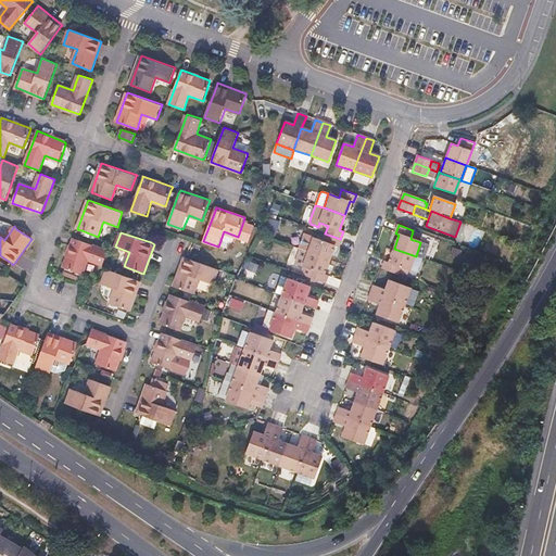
[(323,242),(313,239),(307,252),(329,260),(333,247),(338,248),(340,239),(325,234),(323,242)]
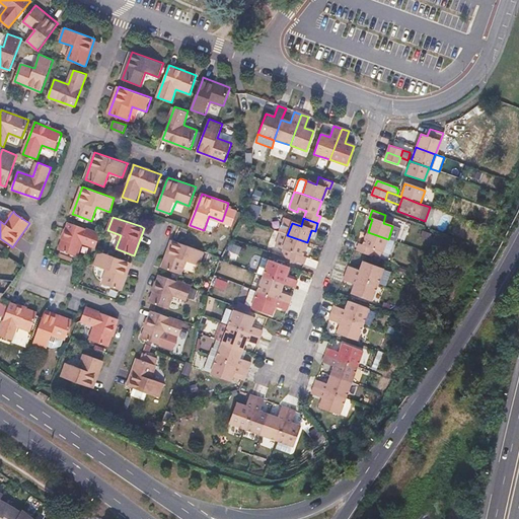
[(287,235),(292,223),(284,220),(280,232),(287,235)]
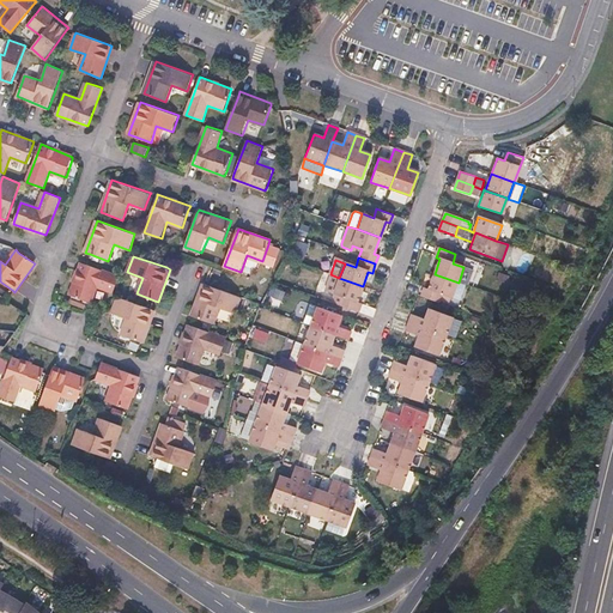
[(86,263),(82,262),(70,296),(72,296),(92,303),(98,287),(114,292),(120,277),(86,263)]
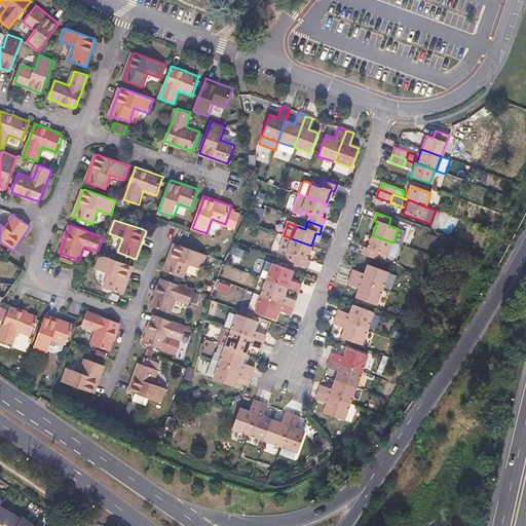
[(291,238),(284,235),(279,250),(295,255),(293,262),(307,267),(310,260),(306,259),(311,246),(291,238)]
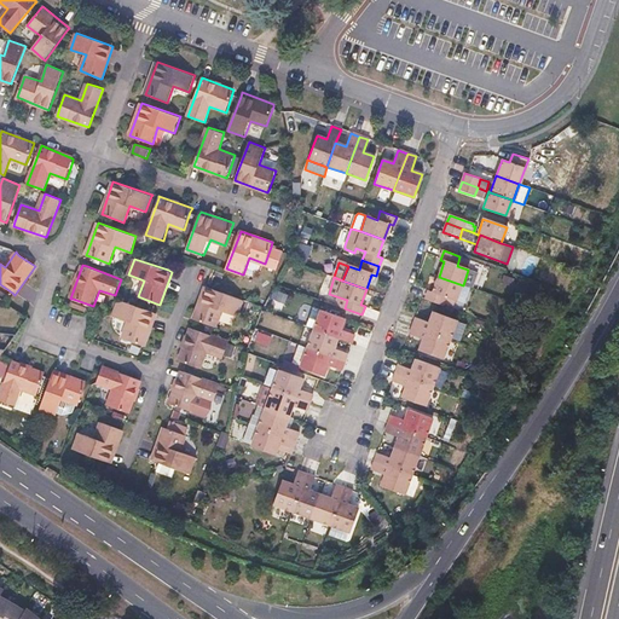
[(433,294),(428,293),(426,300),(443,306),(445,299),(457,302),(463,285),(439,277),(433,294)]
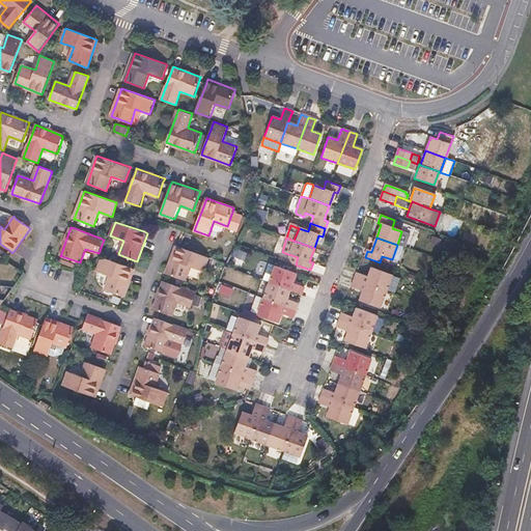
[(180,247),(177,246),(167,274),(169,275),(186,280),(191,266),(205,271),(211,258),(180,247)]
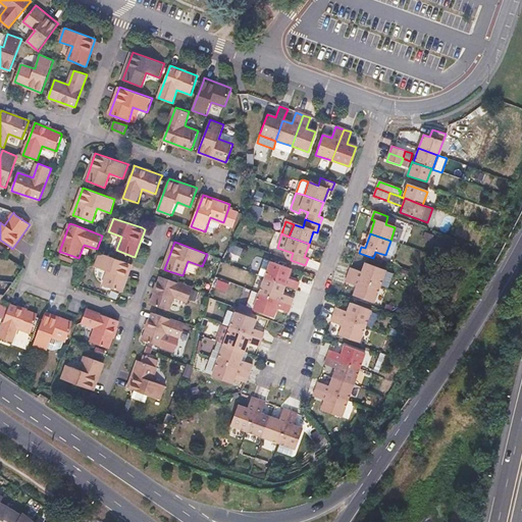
[(241,249),(233,246),(231,253),(239,256),(241,249)]
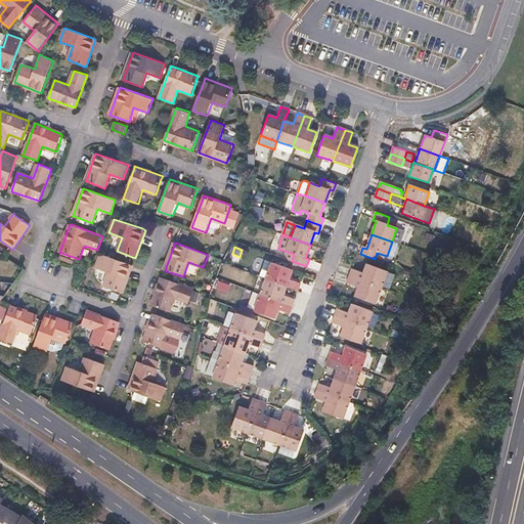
[(100,254),(95,267),(110,272),(103,287),(120,293),(122,293),(133,265),(129,264),(100,254)]
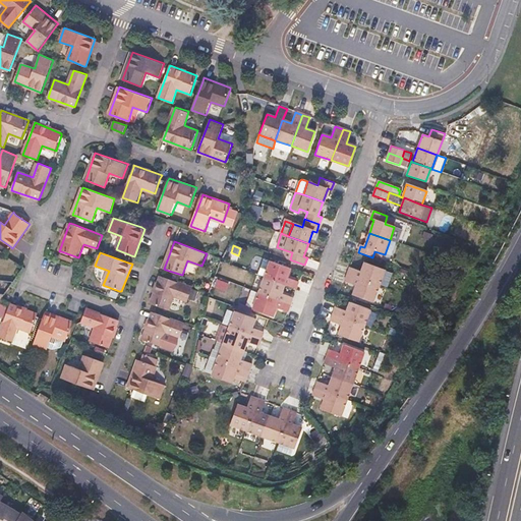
[(264,277),(269,261),(262,258),(256,274),(264,277)]
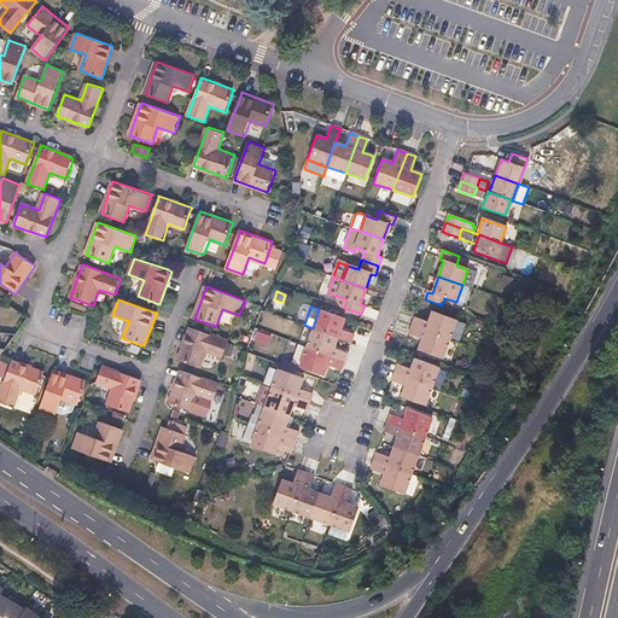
[(343,318),(319,309),(313,328),(336,337),(351,342),(354,333),(339,328),(343,318)]
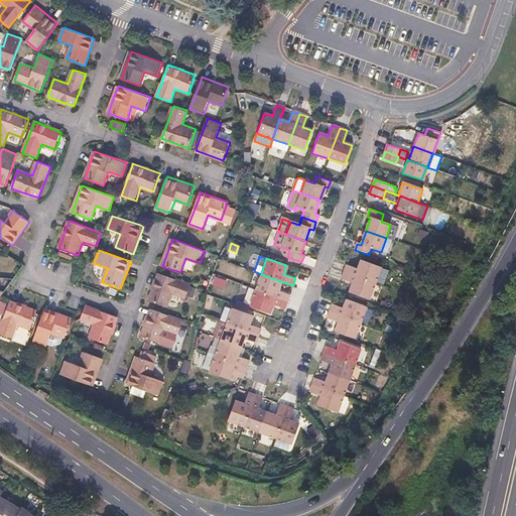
[(347,264),(344,271),(376,283),(382,267),(362,260),(358,268),(347,264)]
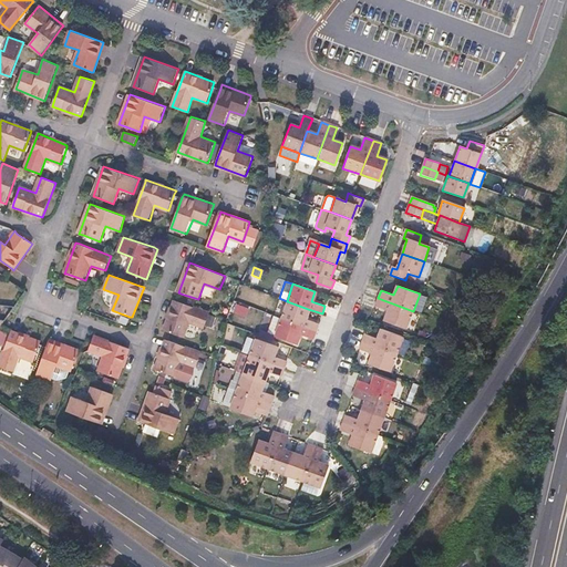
[(374,307),(388,311),(383,326),(405,333),(413,311),(378,298),(374,307)]
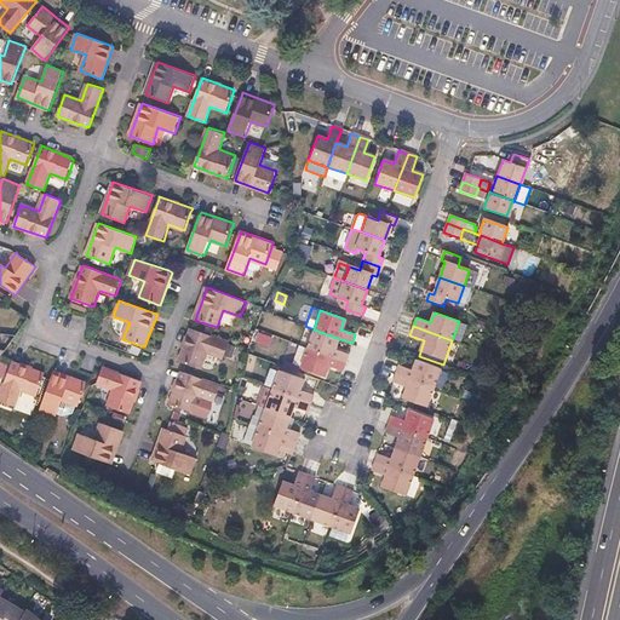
[(195,329),(193,328),(181,361),(189,365),(202,368),(207,352),(225,359),(231,343),(195,329)]
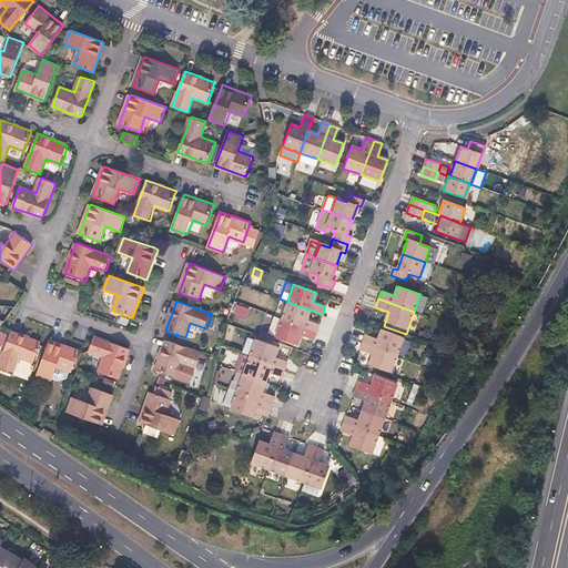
[(308,310),(287,302),(281,320),(316,332),(320,324),(305,320),(308,310)]
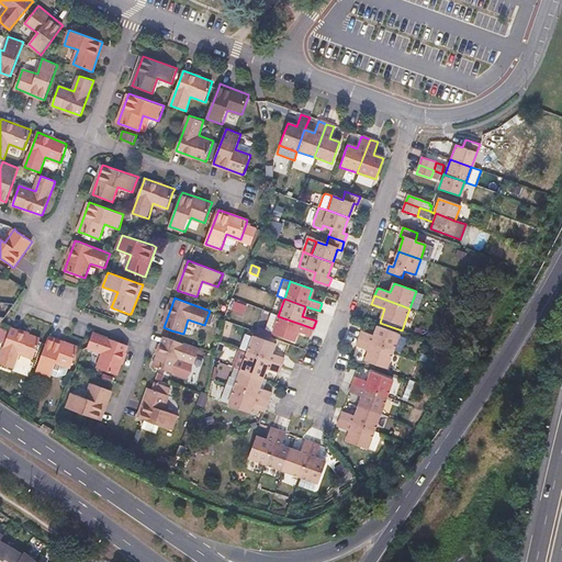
[(271,334),(278,316),(269,313),(262,330),(271,334)]
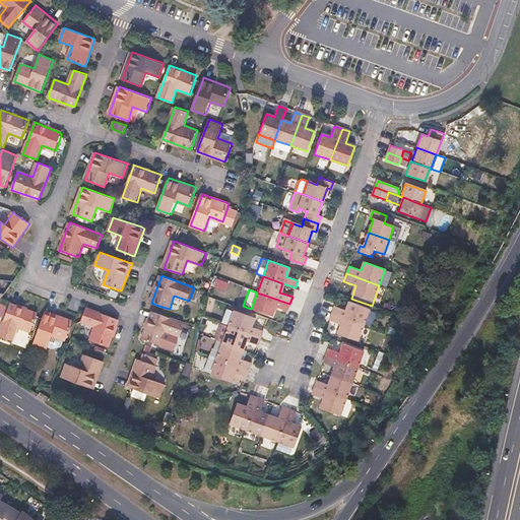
[(289,304),(257,293),(251,309),(268,315),(271,316),(274,307),(287,311),(289,304)]
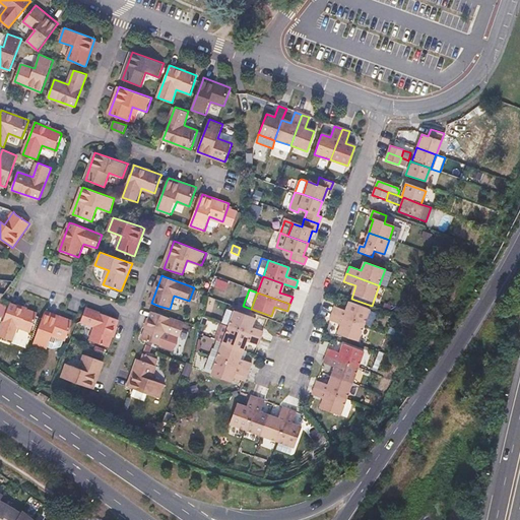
[(334,307),(332,314),(365,325),(372,306),(351,299),(346,311),(334,307)]
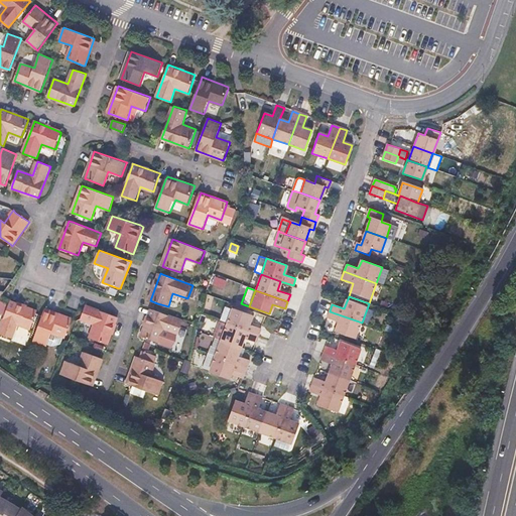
[(10,301),(10,303),(0,331),(0,334),(13,339),(18,326),(31,330),(37,312),(37,311),(10,301)]
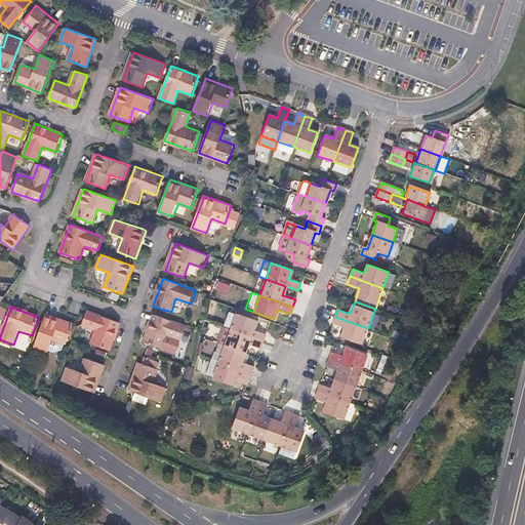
[(120,323),(88,311),(82,325),(96,330),(91,345),(108,350),(110,351),(120,323)]
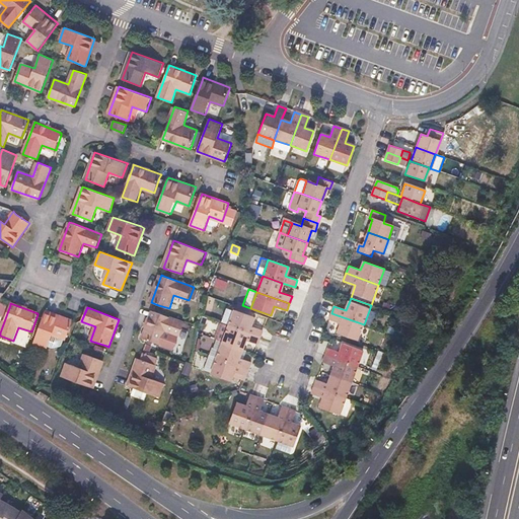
[(45,311),(44,316),(33,345),(48,350),(53,335),(71,342),(78,323),(45,311)]
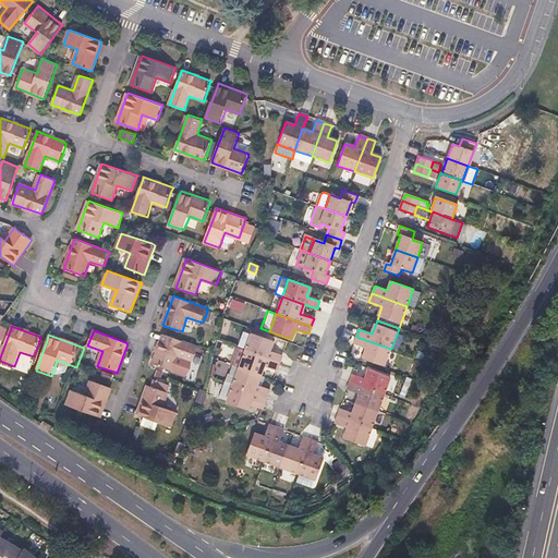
[(167,336),(165,335),(154,363),(161,366),(173,371),(187,376),(193,362),(198,348),(167,336)]
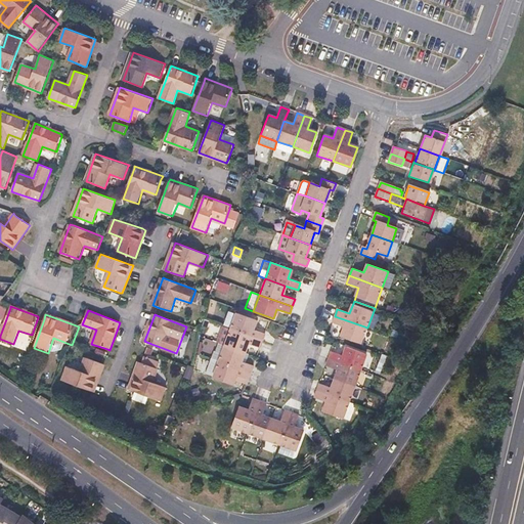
[(256,320),(242,315),(236,332),(262,341),(265,334),(253,329),(256,320)]
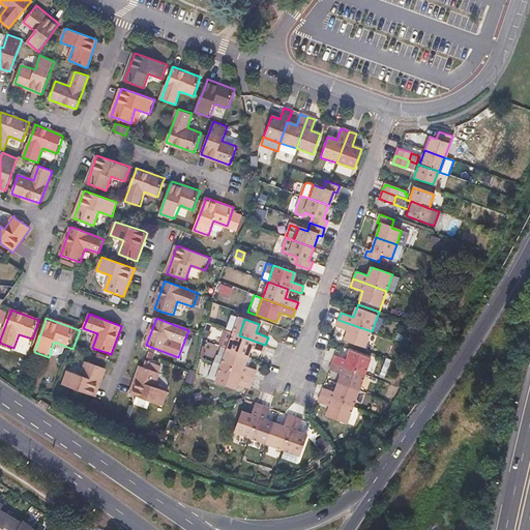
[(335,327),(348,331),(345,340),(365,348),(372,331),(339,320),(335,327)]
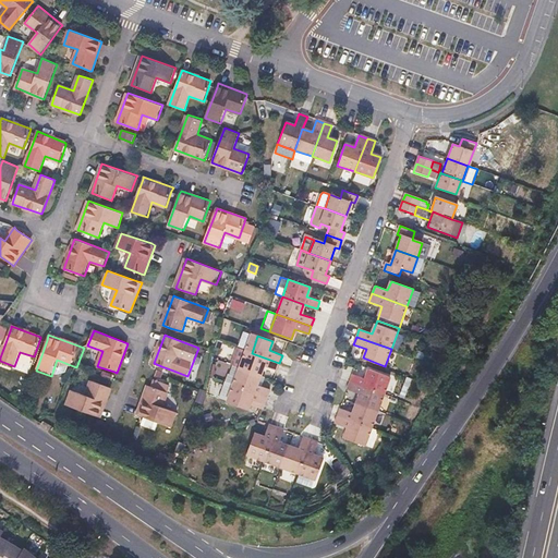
[(245,370),(252,353),(243,350),(237,367),(245,370)]
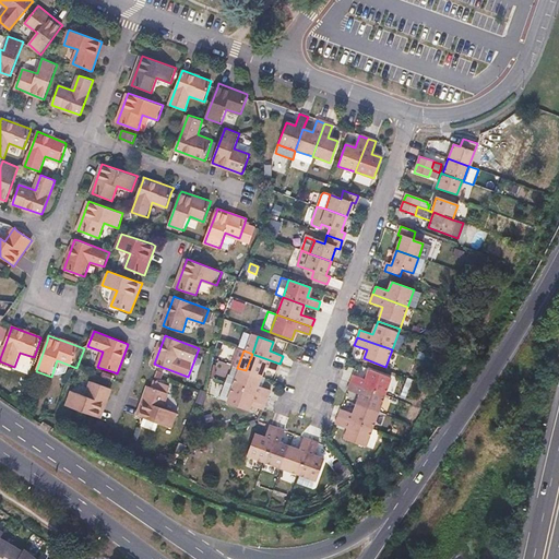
[(280,364),(252,354),(246,370),(261,377),(264,366),(277,371),(280,364)]
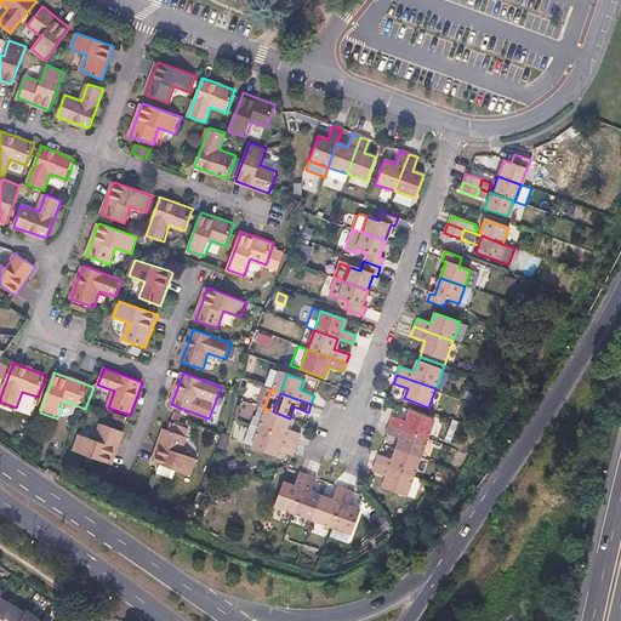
[(290,419),(273,411),(266,431),(297,442),(300,433),(286,428),(290,419)]
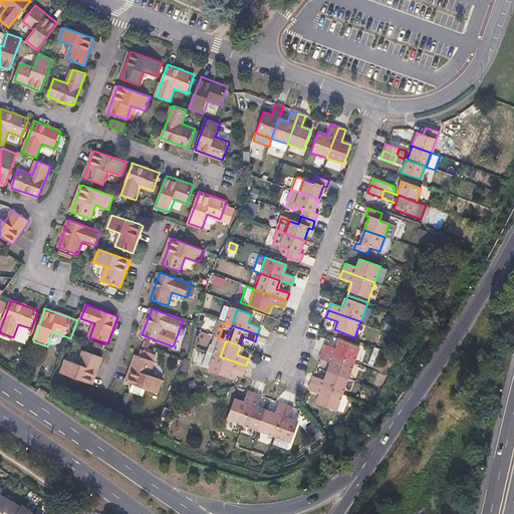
[(336,348),(325,344),(322,352),(354,363),(360,347),(339,340),(336,348)]
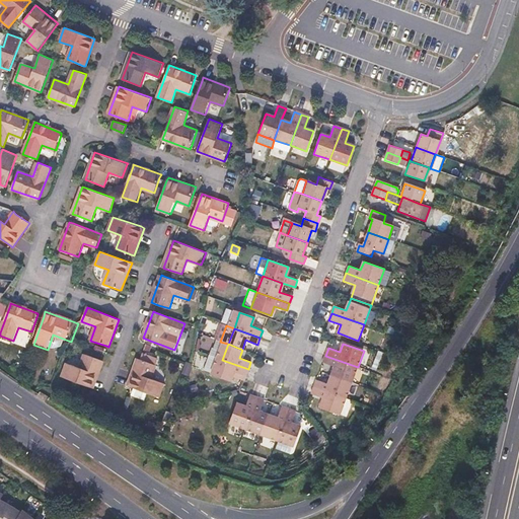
[(80,368),(67,363),(62,376),(89,387),(93,388),(103,361),(101,361),(85,355),(80,368)]
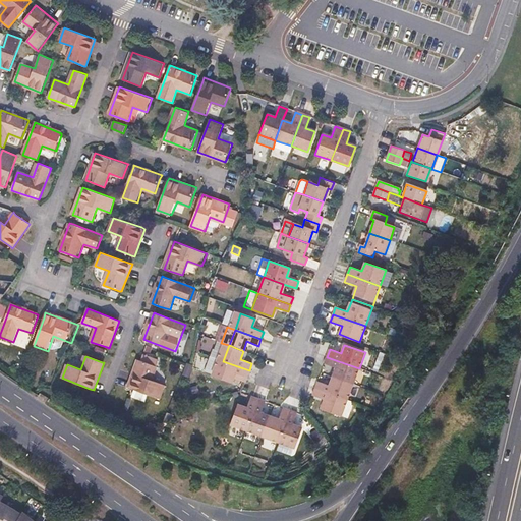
[(325,363),(336,367),(332,377),(354,385),(359,368),(327,357),(325,363)]
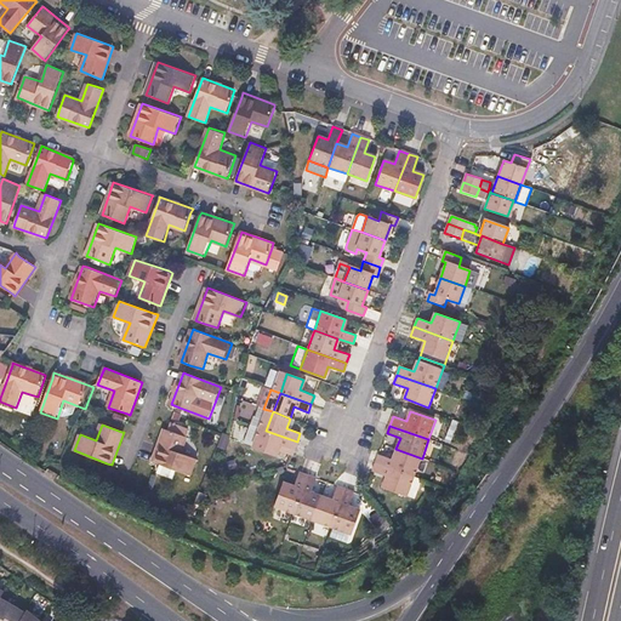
[(171,431),(166,429),(154,462),(158,463),(192,477),(198,460),(182,454),(188,437),(171,431)]
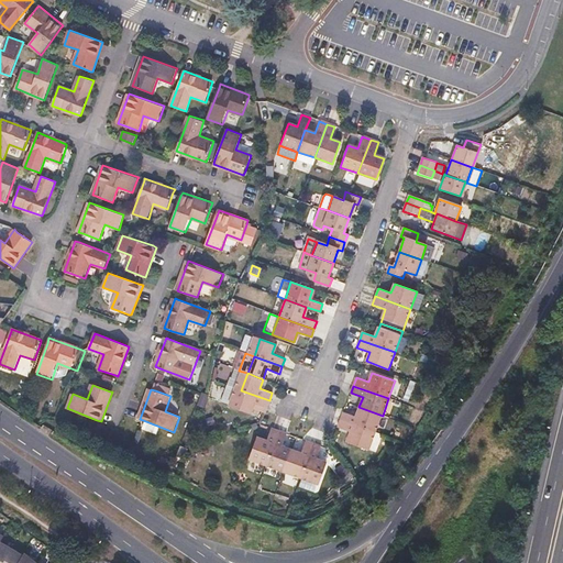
[(269,400),(241,390),(234,408),(250,414),(254,404),(266,408),(269,400)]
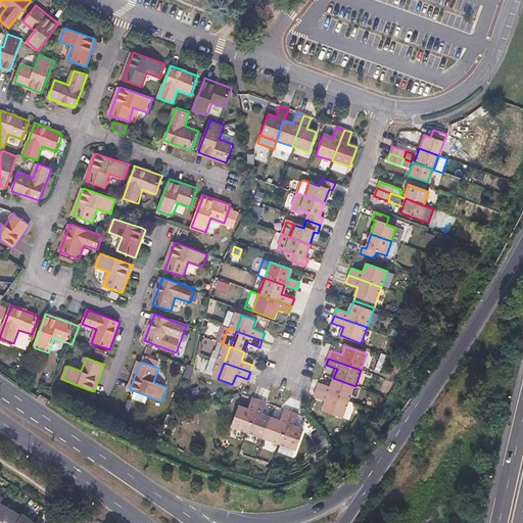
[(319,383),(317,390),(349,402),(355,386),(333,378),(330,387),(319,383)]
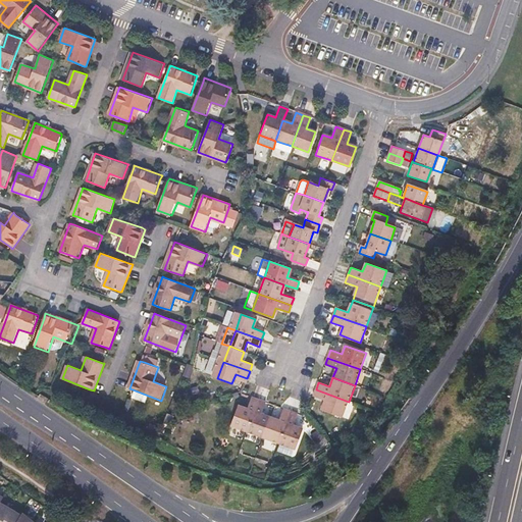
[(313,397),(324,401),(321,410),(343,417),(349,402),(316,389),(313,397)]
